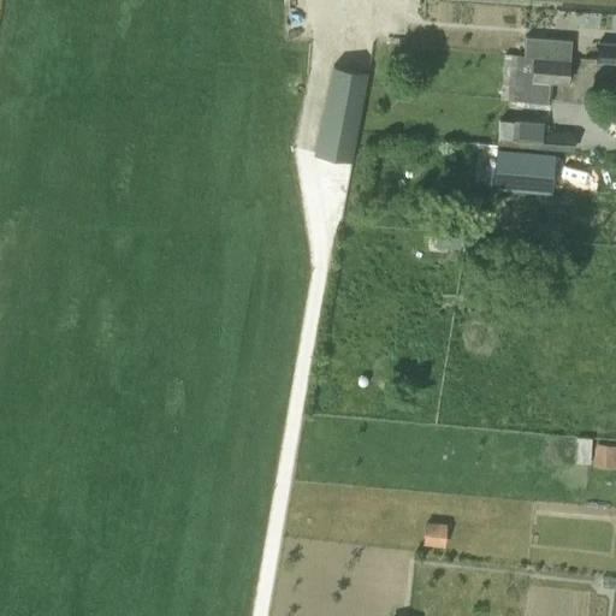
[(525,36),(523,55),(569,59),(570,41),(525,36)]
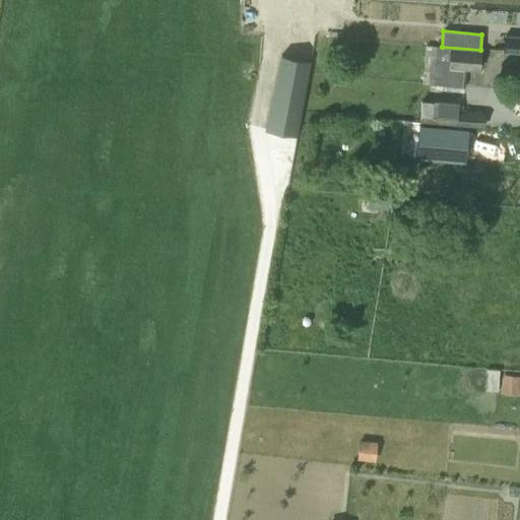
[(502,50),(519,51),(519,35),(504,35),(502,50)]
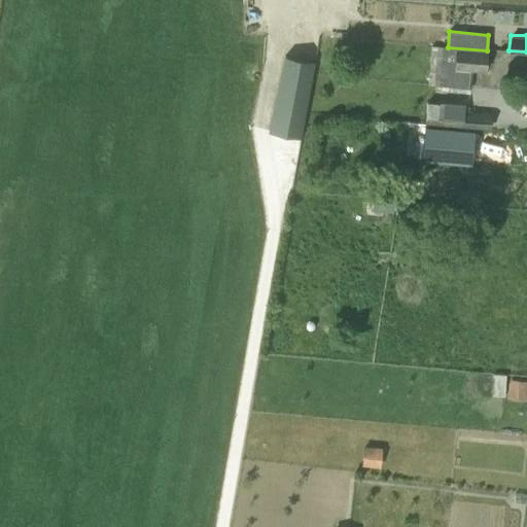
[(485,70),(487,50),(448,47),(431,45),(427,83),(467,88),(469,69),(485,70)]
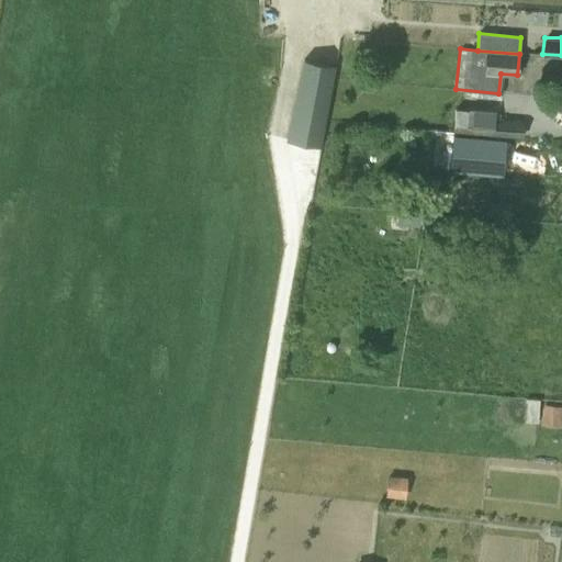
[(283,141),(319,148),(335,64),(300,57),(283,141)]
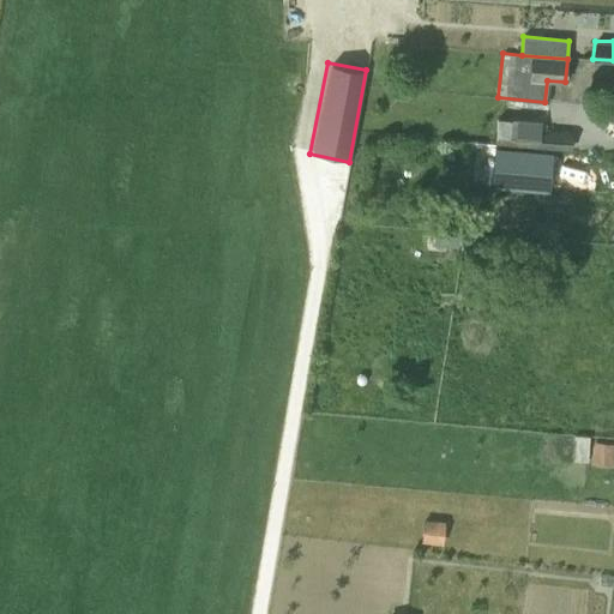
[(572,133),(540,131),(541,121),(497,118),(495,144),(571,150),(572,133)]
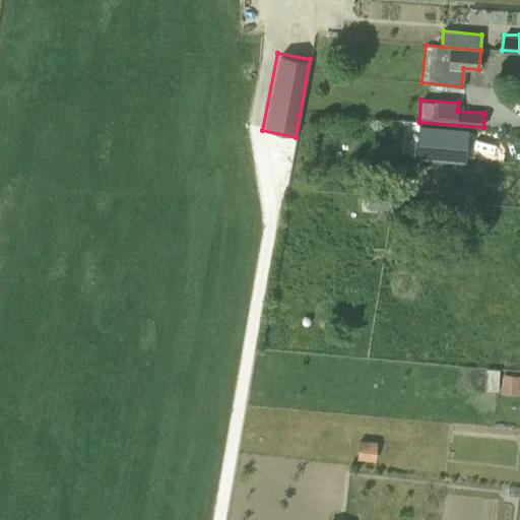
[(425,146),(423,177),(472,179),(473,148),(425,146)]
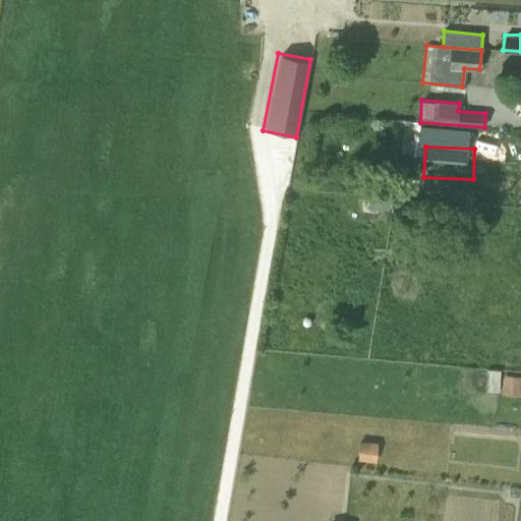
[(503,391),(520,393),(520,373),(506,371),(503,391)]
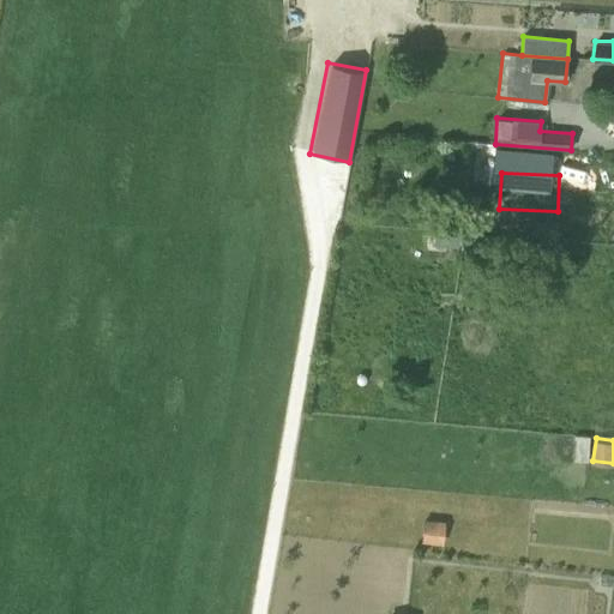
[(425,540),(445,541),(446,518),(426,517),(425,540)]
